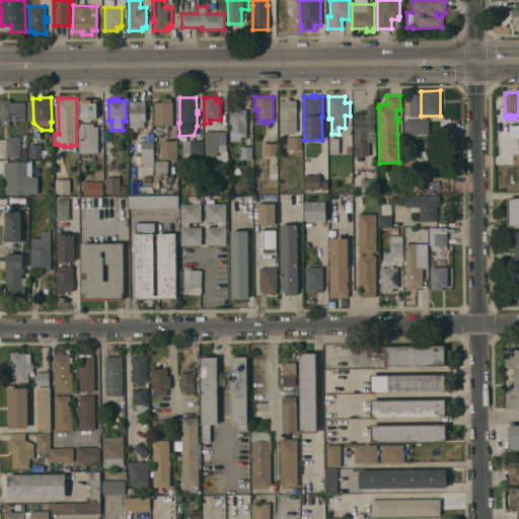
[(154,102),(162,101),(161,98),(171,98),(171,101),(172,101),(172,125),(154,125),(154,102)]
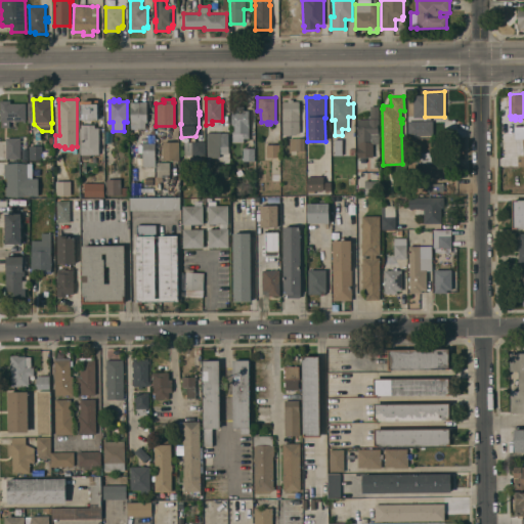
[(299,133),(296,133),(296,134),(282,135),(282,101),(288,101),(288,99),(293,99),(293,101),(299,101),(299,133)]
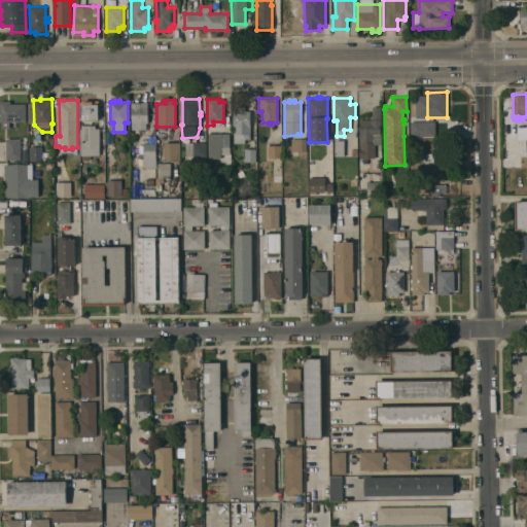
[(26,121),(9,121),(9,127),(2,127),(2,121),(0,121),(0,101),(10,101),(10,104),(26,103),(26,121)]
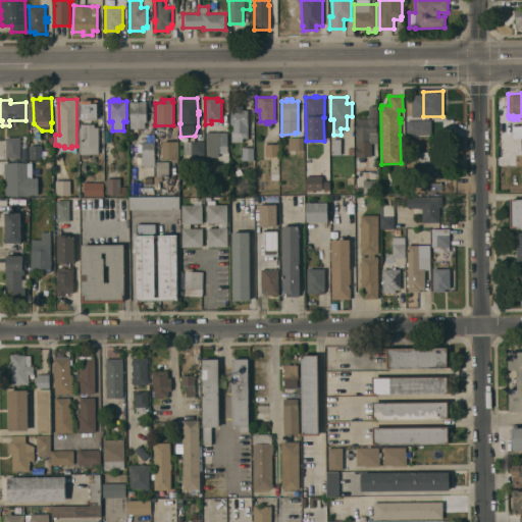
[(81,119),(97,118),(96,100),(80,101),(81,119)]
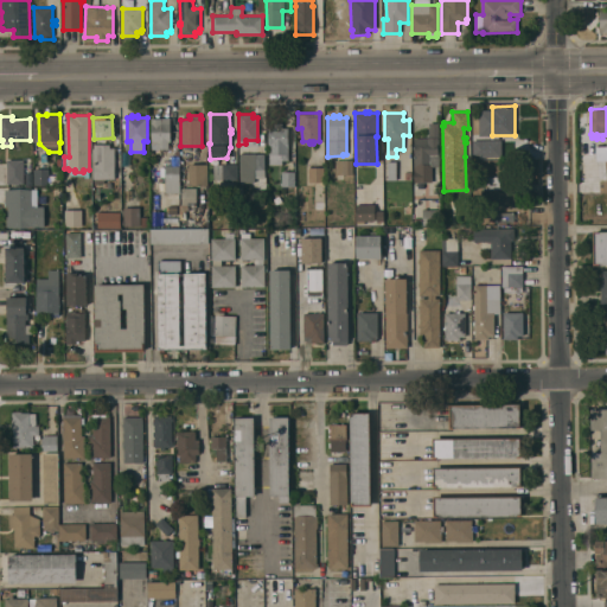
[(151,119),(170,119),(171,141),(168,141),(168,148),(157,149),(157,145),(152,145),(151,119)]
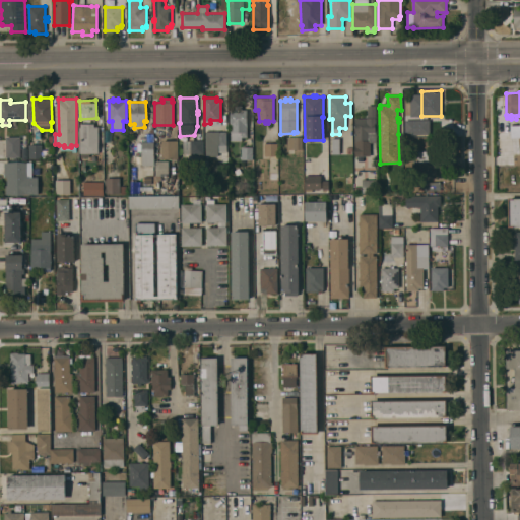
[(355,155),(354,118),(368,118),(368,106),(376,105),(376,118),(375,118),(375,132),(376,132),(376,142),(370,143),(370,155),(355,155)]
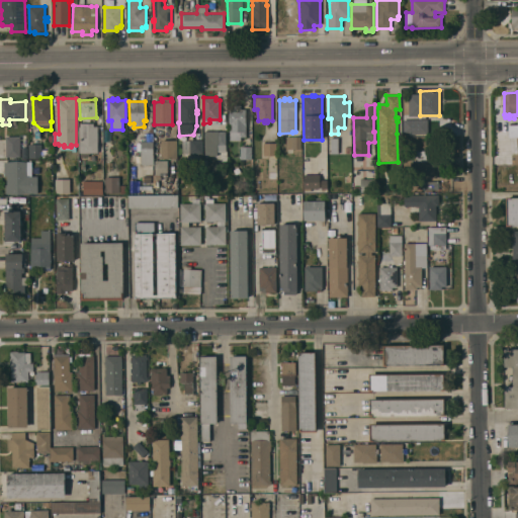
[(246,137),(241,137),(241,141),(230,141),(229,109),(234,109),(234,105),(241,105),(241,109),(246,109),(246,137)]
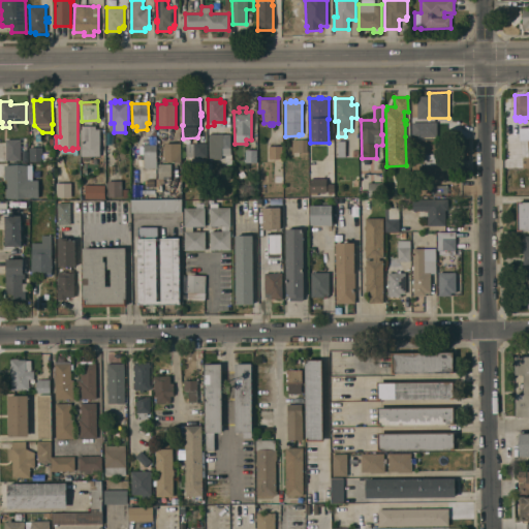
[(96,126),(96,128),(100,128),(100,156),(91,156),(91,159),(83,159),(83,156),(82,156),(81,129),(82,129),(82,126),(83,126),(82,119),(93,119),(93,126),(96,126)]
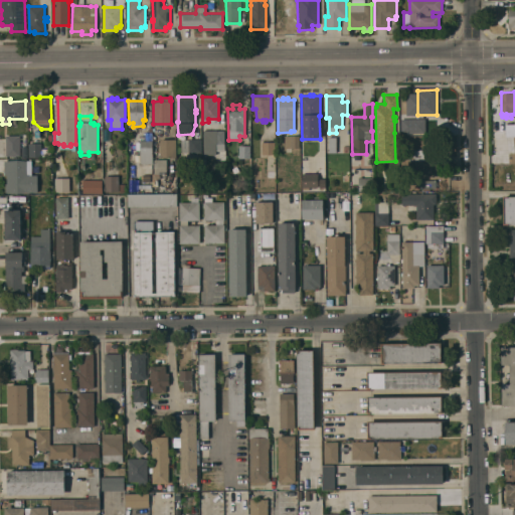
[(425,119),(425,133),(408,133),(407,119),(425,119)]
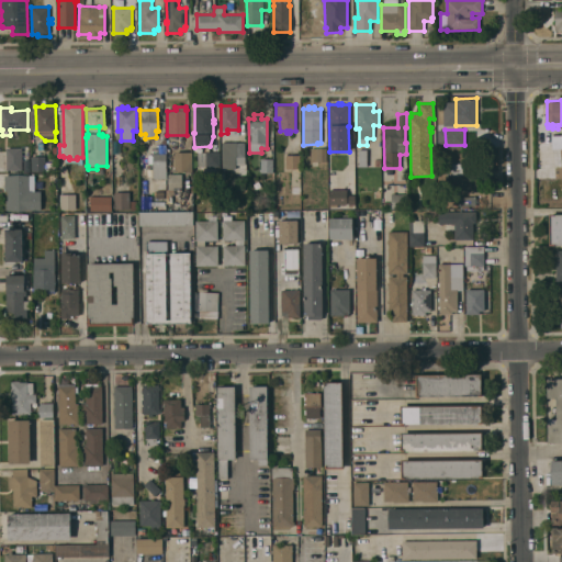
[(561,135),(561,147),(552,148),(551,136),(561,135)]
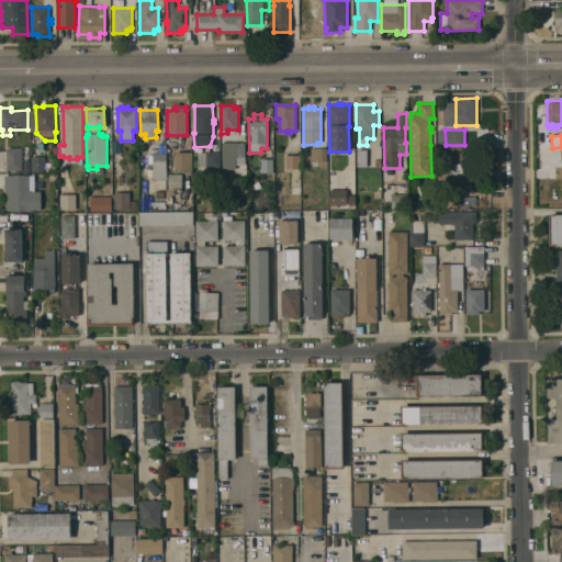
[(222,142),(237,142),(245,142),(245,163),(235,163),(235,169),(222,169),(222,142)]
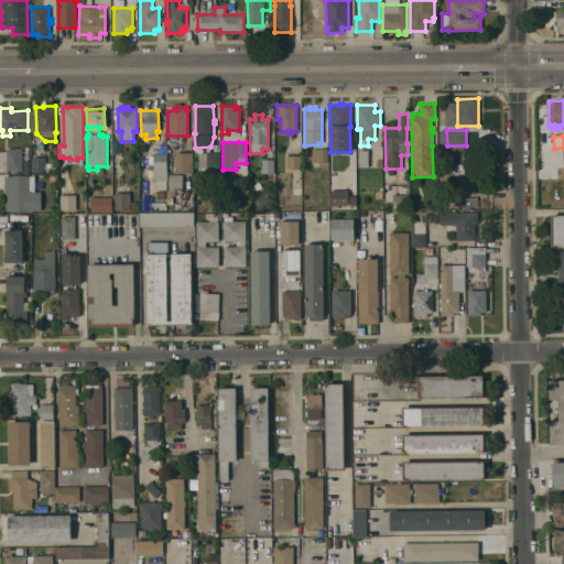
[(22,171),(7,171),(7,148),(22,148),(22,171)]
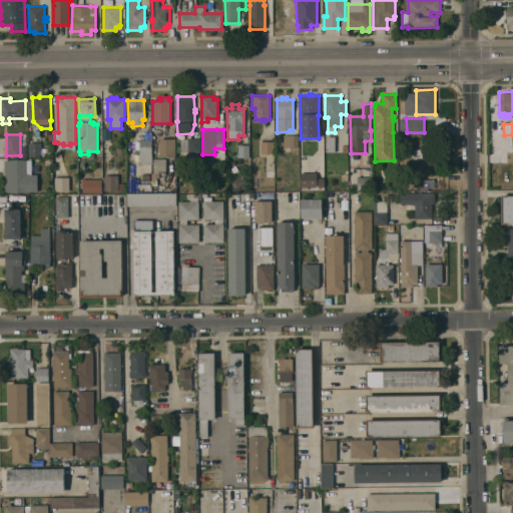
[(298,135),(299,147),(284,147),(284,135),(298,135)]
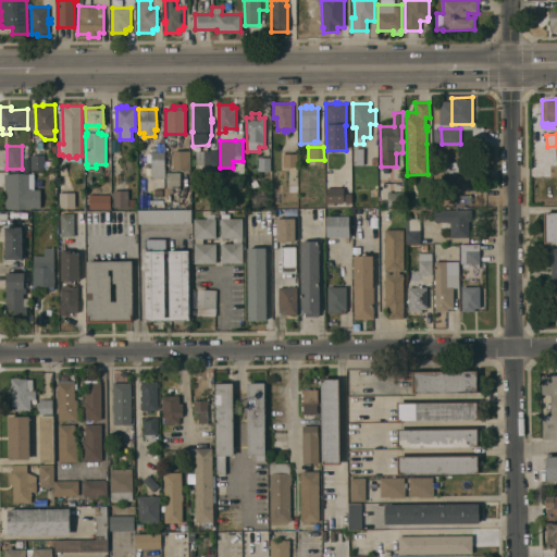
[(190,170),(173,170),(173,150),(190,150),(190,170)]
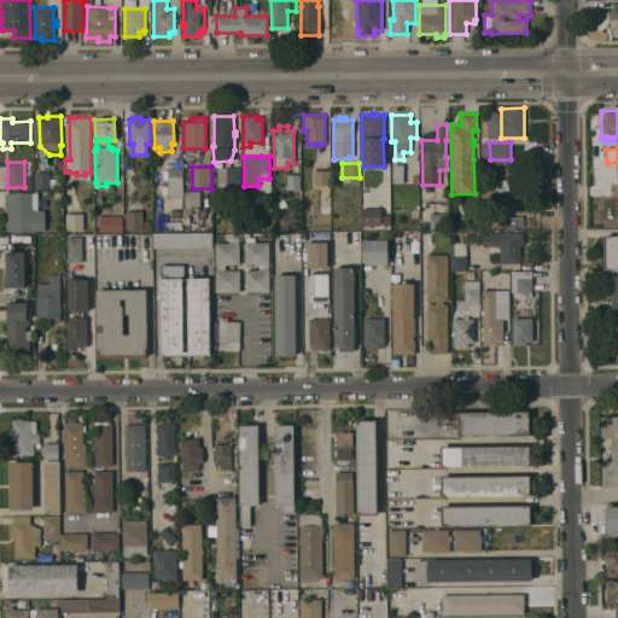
[(226,182),(214,182),(214,167),(226,167),(242,167),(242,182),(239,182),(239,191),(226,191),(227,182),(226,182)]
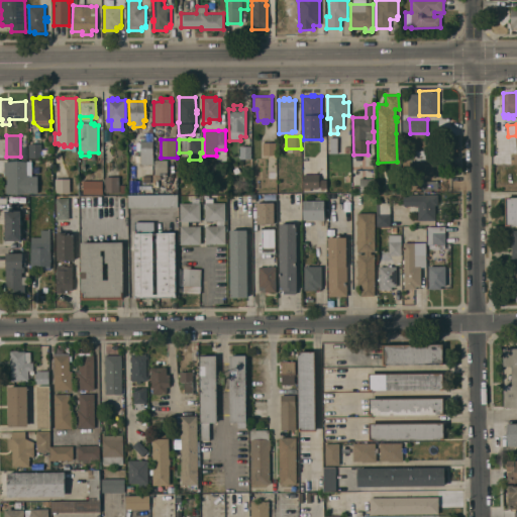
[(153,165),(140,165),(140,141),(152,141),(153,165)]
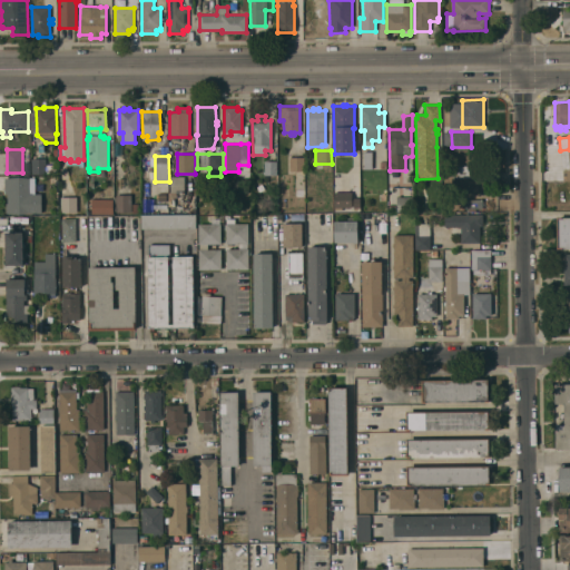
[(304,170),(290,170),(290,157),(304,157),(304,170)]
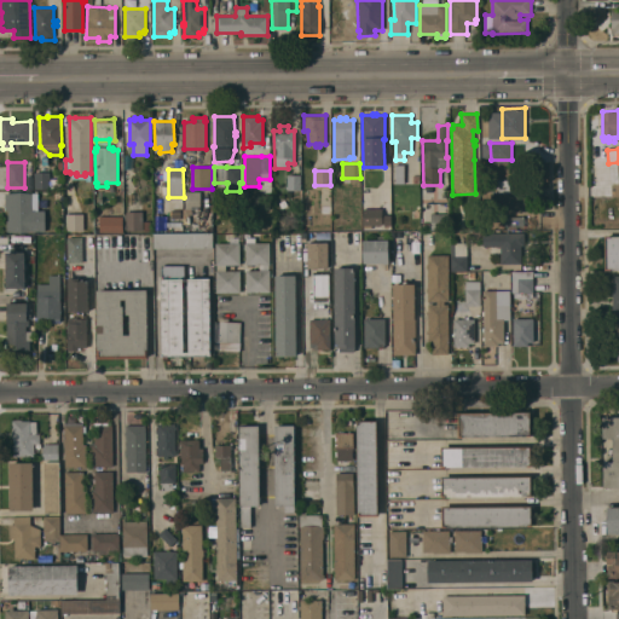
[(35,172),(50,172),(50,187),(36,189),(35,172)]
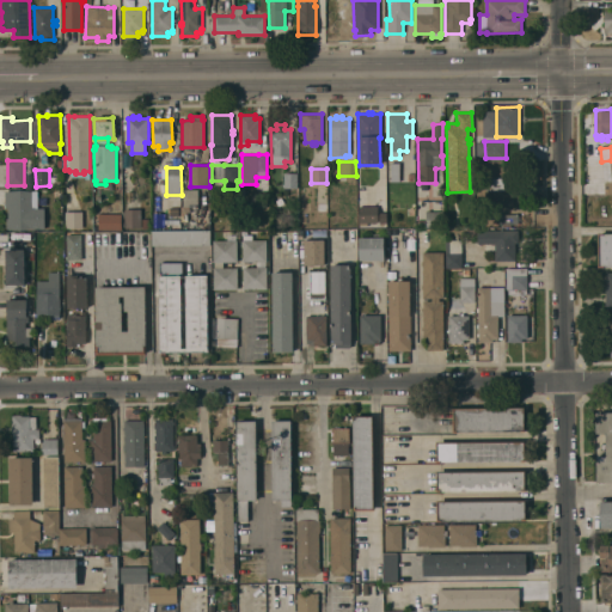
[(298,188),(283,188),(283,172),(297,172),(298,188)]
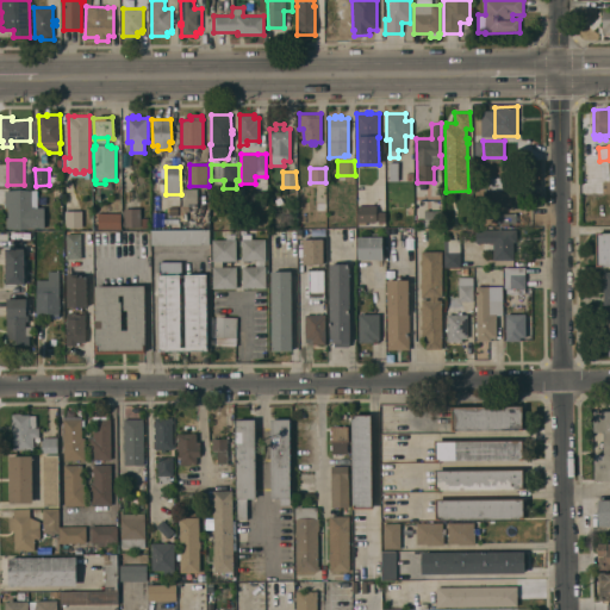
[(518,176),(518,206),(490,206),(490,178),(518,176)]
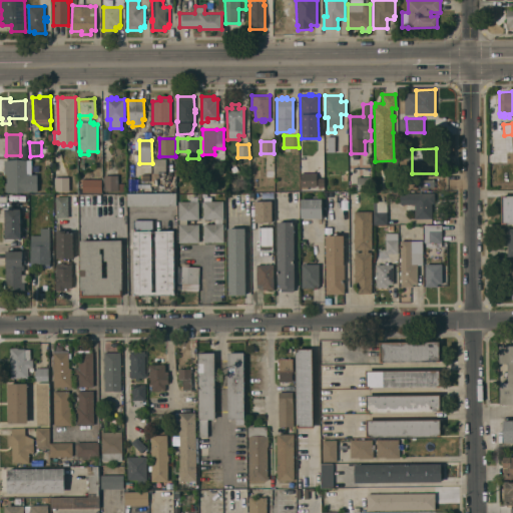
[(166,175),(162,175),(162,173),(153,173),(153,158),(166,158),(166,175)]
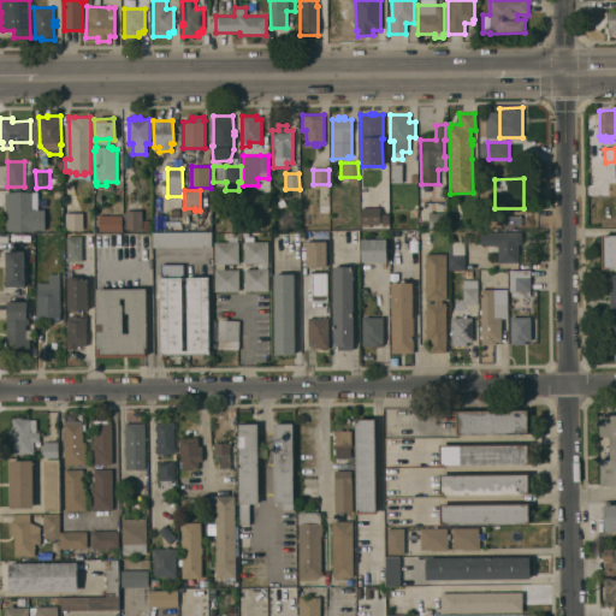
[(39,209),(45,209),(45,230),(7,230),(6,219),(9,219),(9,209),(5,209),(5,193),(39,191),(39,209)]
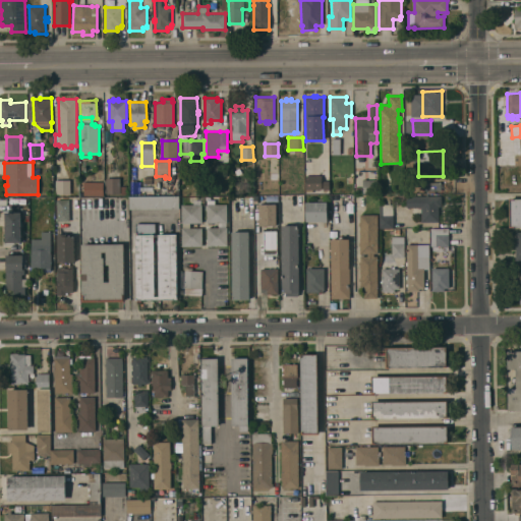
[(322,175),(322,189),(305,189),(305,175),(322,175)]
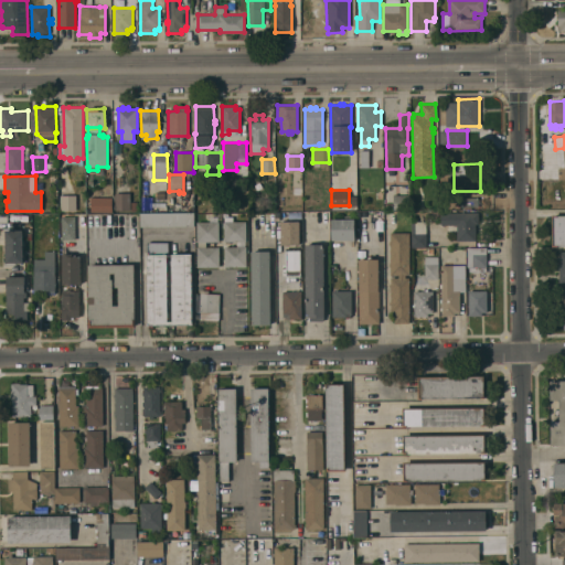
[(130,210),(115,210),(115,193),(130,193),(130,210)]
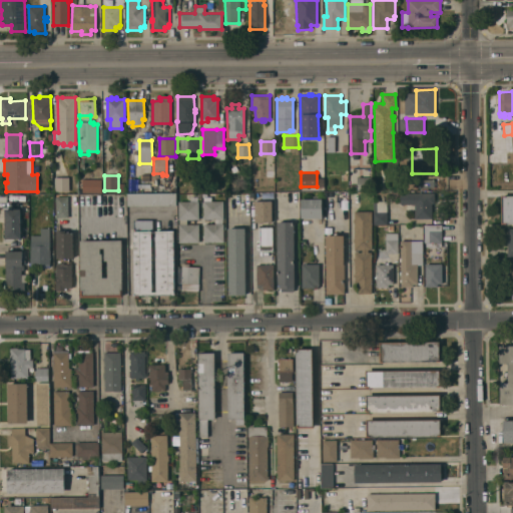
[(372,190),(358,190),(358,189),(351,189),(351,184),(357,184),(357,177),(358,177),(358,176),(361,175),(361,177),(372,176),(372,190)]
